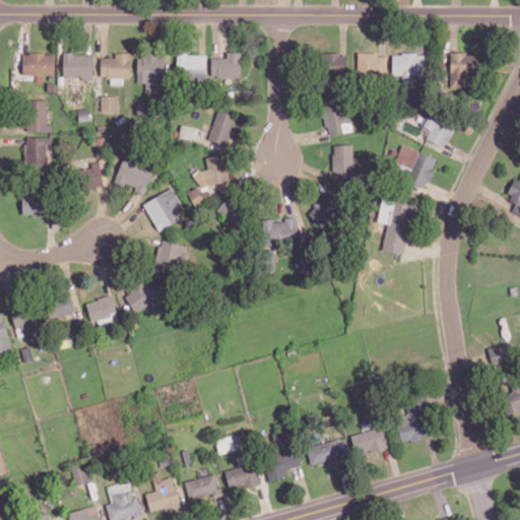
[(211,77),(241,77),(241,51),(226,51),(226,58),(211,57),(211,77)]
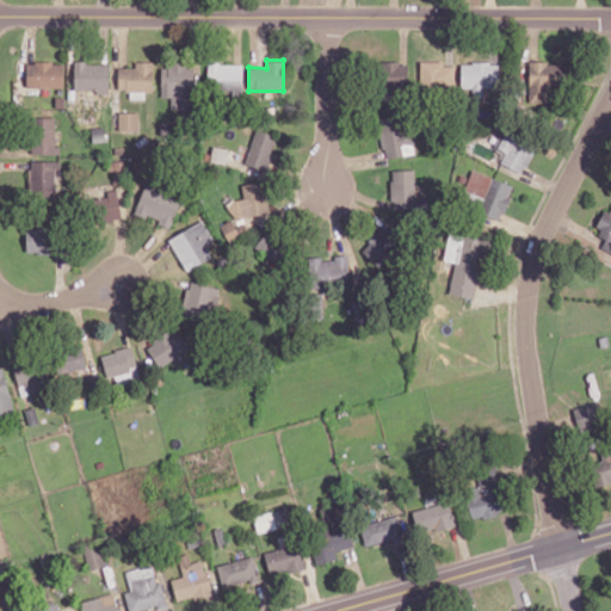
[(118,67),(118,91),(130,91),(130,98),(150,98),(150,62),(135,61),(135,67),(118,67)]
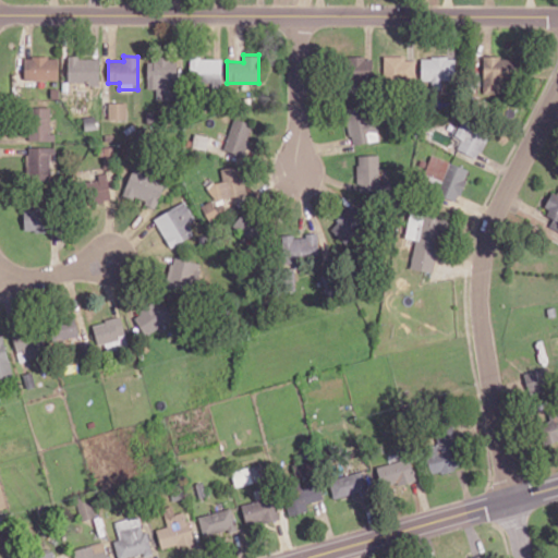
[(346,56),(344,82),(371,83),(373,57),(346,56)]
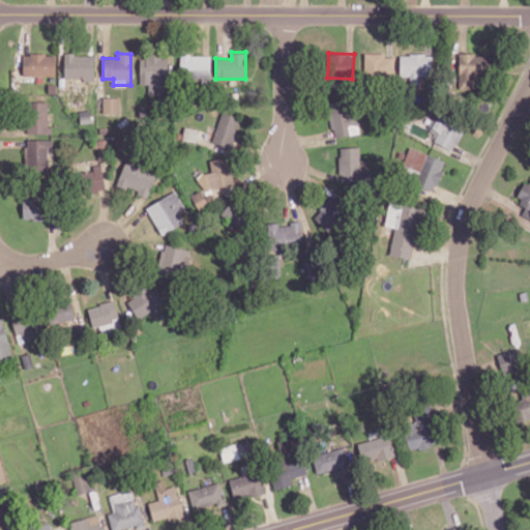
[(385,54),(364,53),(364,77),(393,77),(394,57),(385,57),(385,54)]
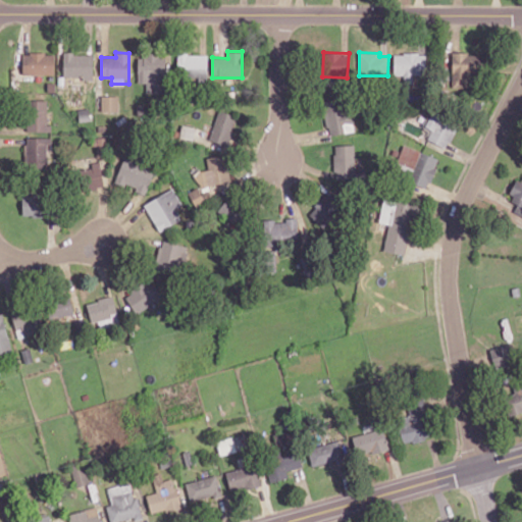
[(22,74),(54,74),(54,53),(22,53),(22,74)]
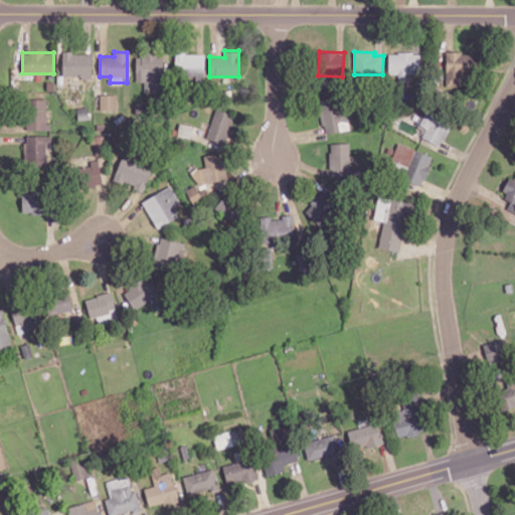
[(62,76),(92,76),(92,53),(62,52),(62,76)]
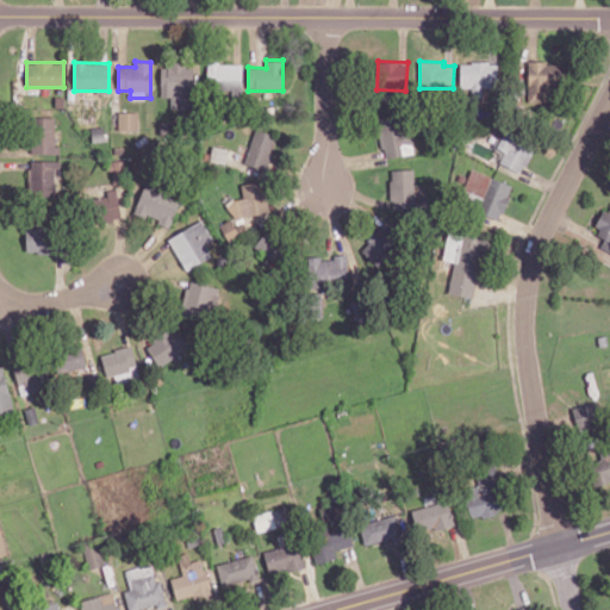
[(497,87),(498,63),(460,62),(460,87),(472,87),(472,97),(483,97),(483,87),(497,87)]
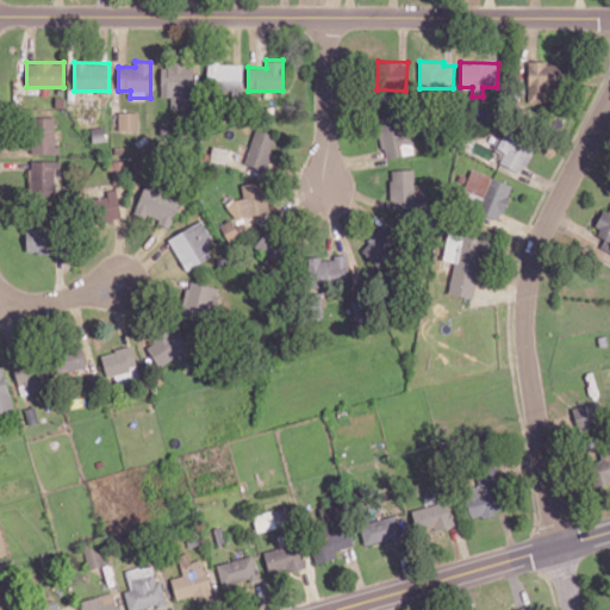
[(529,103),(552,103),(552,86),(568,85),(567,62),(528,62),(529,103)]
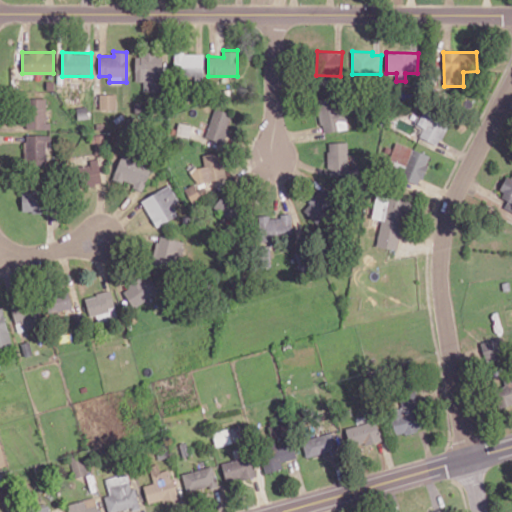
[(135,81),(143,81),(143,91),(163,90),(162,53),(134,54),(135,81)]
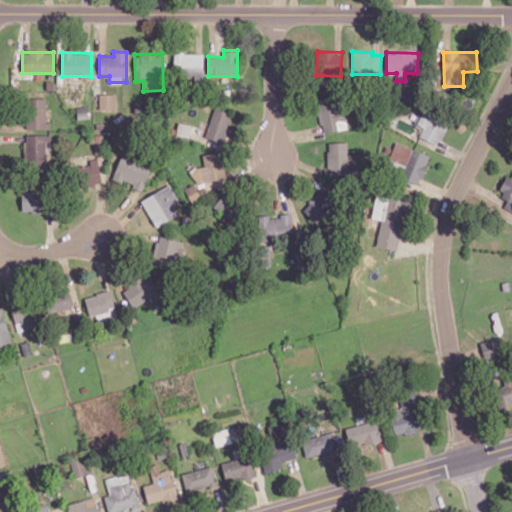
[(203,53),(174,53),(174,75),(194,76),(194,78),(203,78),(203,53)]
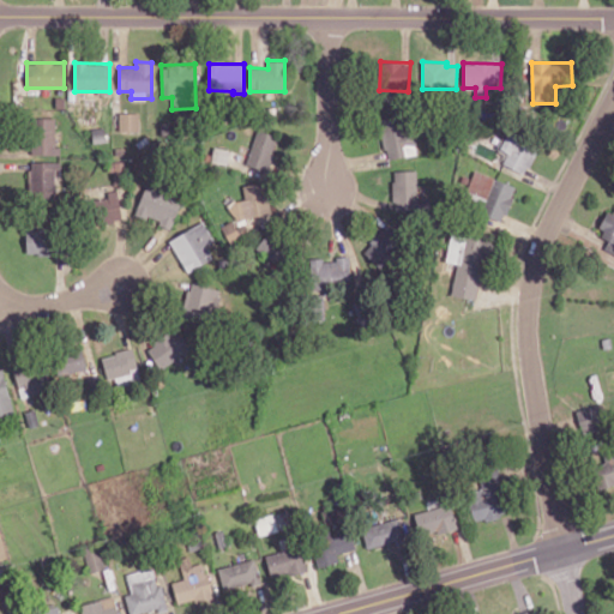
[(119,131),(139,132),(139,113),(120,112),(119,131)]
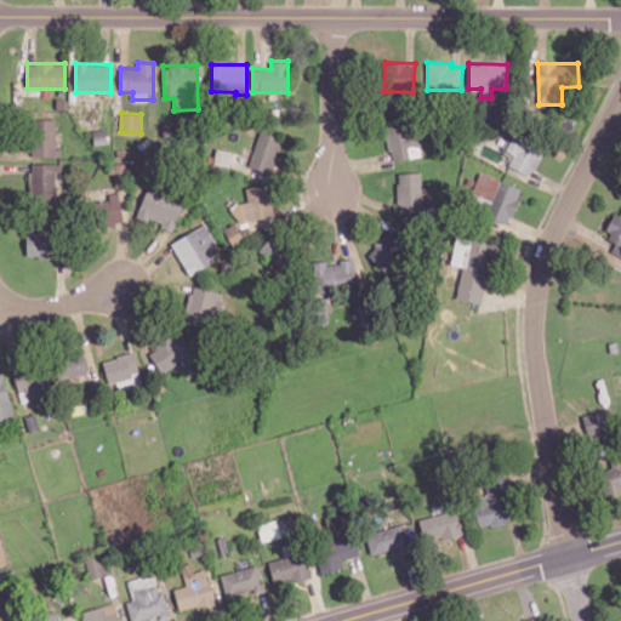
[(389,160),(416,157),(410,115),(385,119),(389,160)]
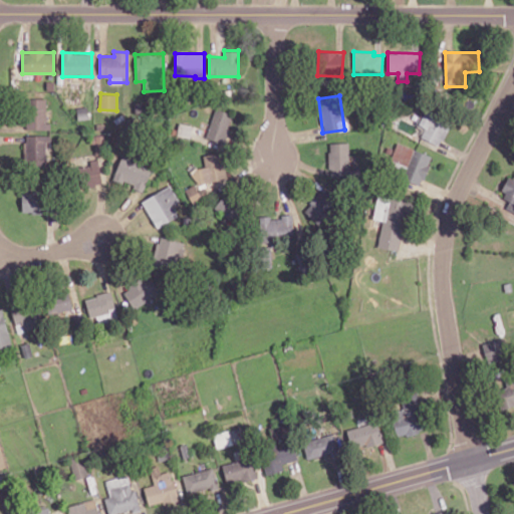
[(47,98),(27,98),(27,130),(46,130),(47,98)]
